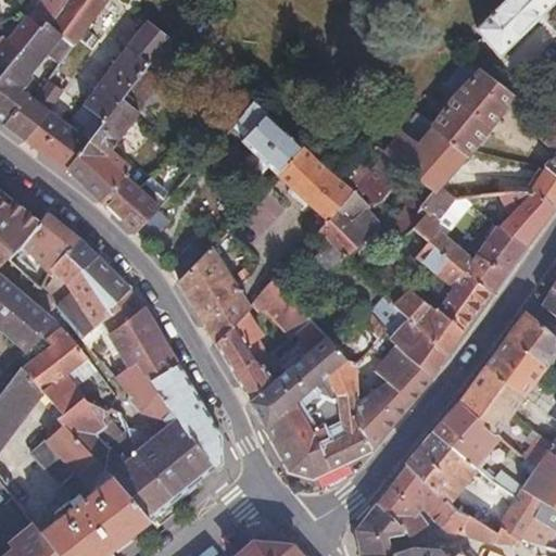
[(0,79),(46,24),(64,0),(39,0),(40,0),(7,41),(1,38),(0,39),(0,79)]
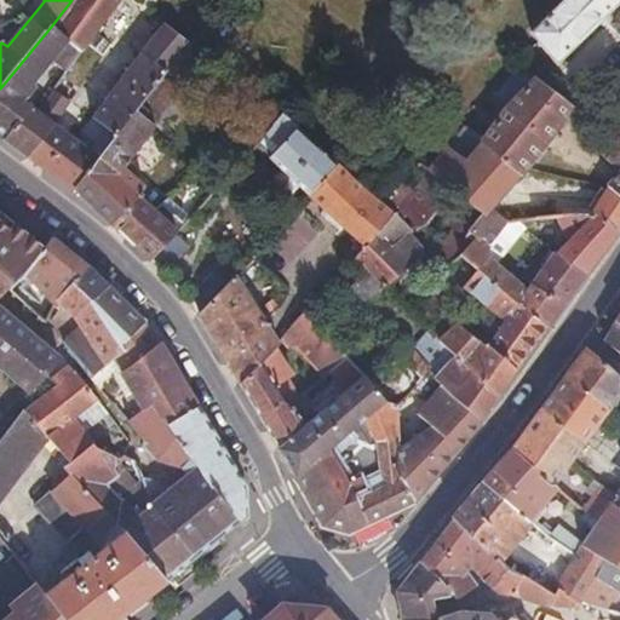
[(93,27),(114,0),(72,0),(51,27),(78,49),(93,27)]
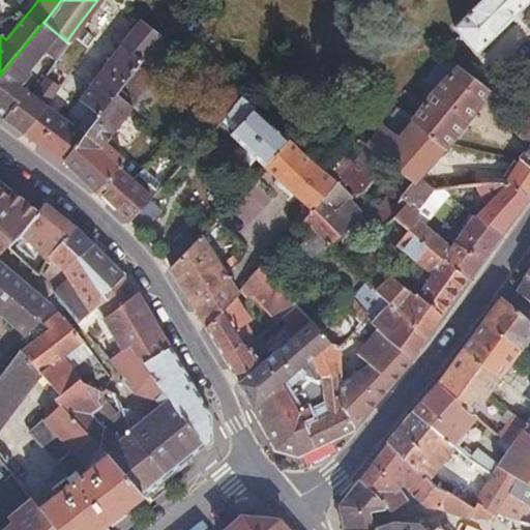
[(117,94),(138,68),(159,39),(111,0),(97,0),(80,23),(116,52),(79,100),(100,116),(117,94)]
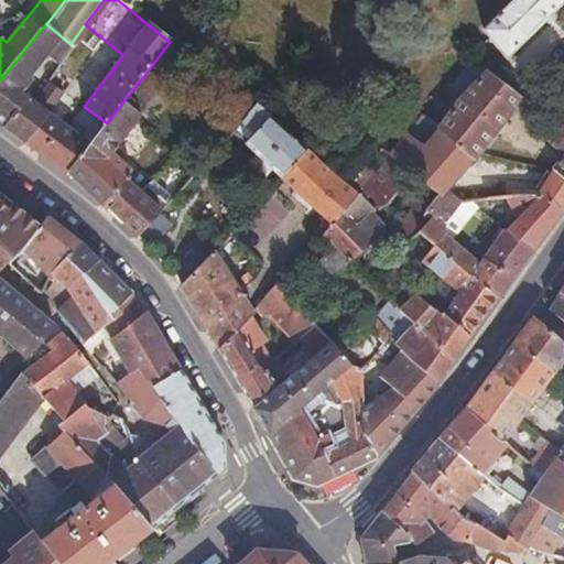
[(563,0),(513,0),(483,30),(507,57),(563,0)]
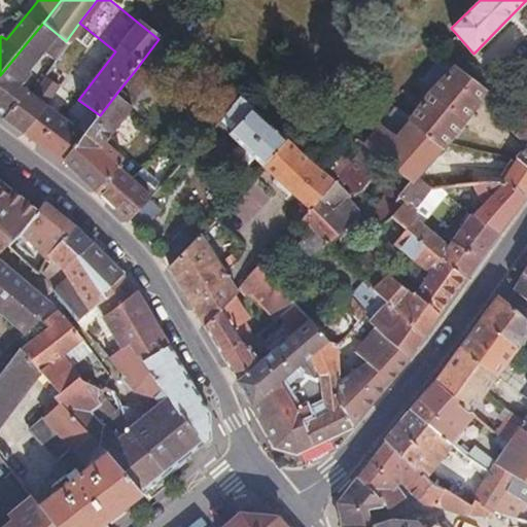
[(53,59),(66,41),(43,23),(0,75),(0,110),(20,86),(23,83),(26,84),(33,74),(30,72),(45,54),(53,59)]
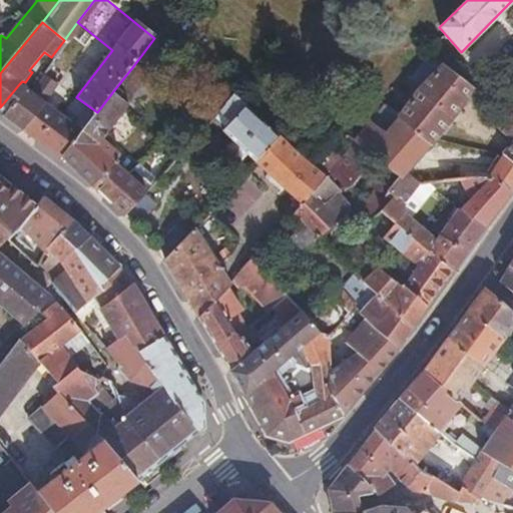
[(447,126),(467,97),(473,88),(430,55),(410,79),(421,88),(401,115),(386,104),(354,142),(374,156),(390,169),(399,176),(402,177),(406,172),(447,126)]
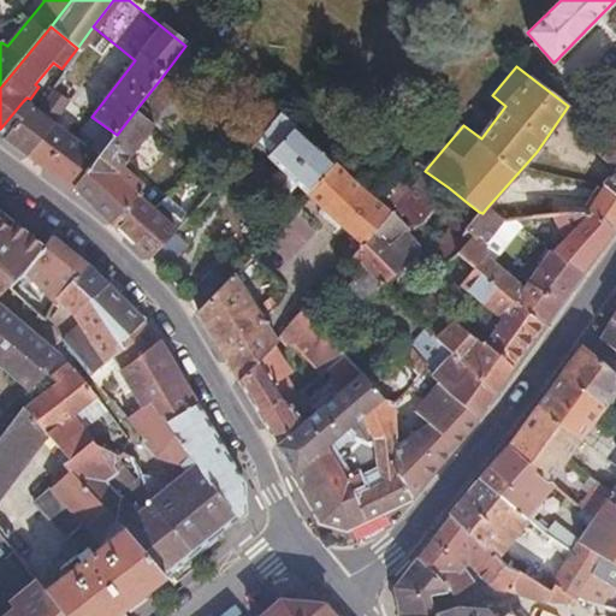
[(163,130),(187,101),(160,80),(136,110),(157,125),(163,130)]
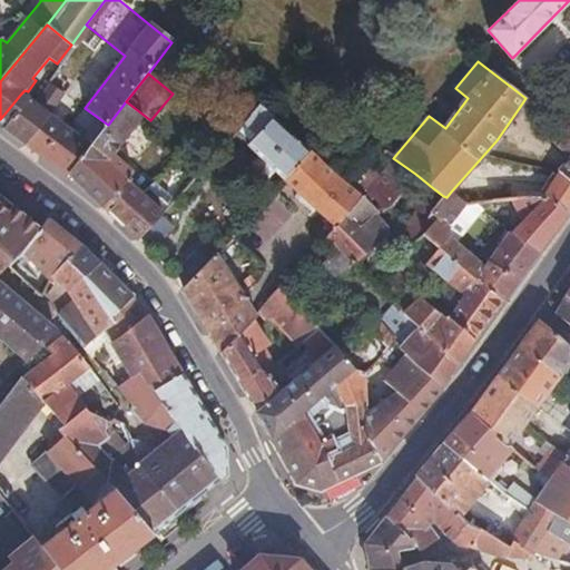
[(29,99),(6,129),(27,145),(49,115),(29,99)]
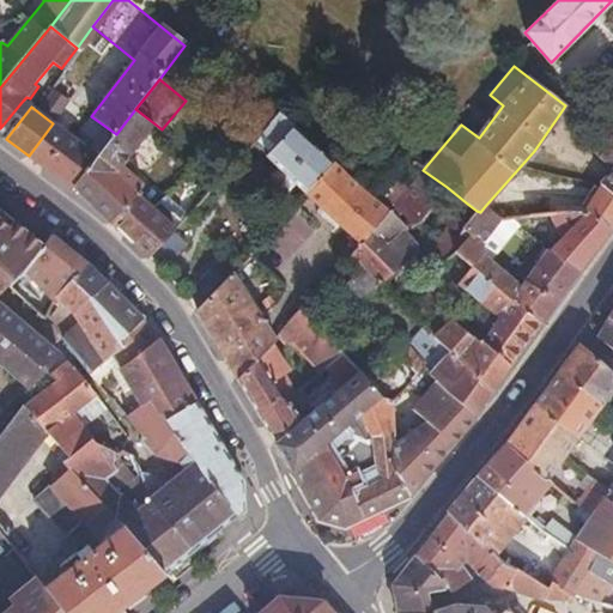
[(125,234),(150,206),(135,194),(144,183),(125,167),(156,125),(135,109),(116,134),(98,157),(76,188),(125,234)]
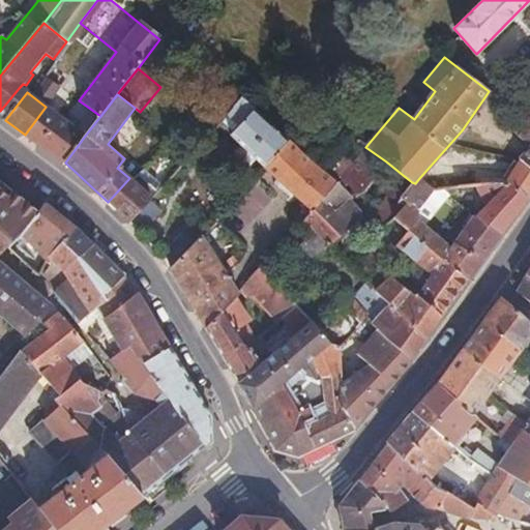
[(267,166),(290,141),(241,99),(228,115),(240,125),(233,134),(267,166)]
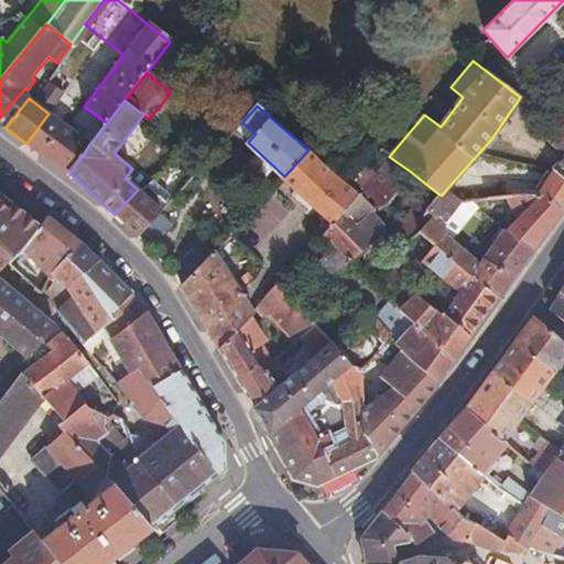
[(69,173),(90,144),(49,114),(26,143),(67,174),(69,173)]
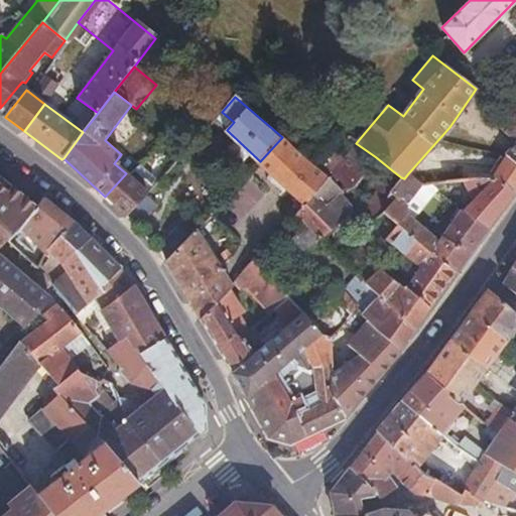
[(506,156),(515,163),(515,119),(502,108),(494,118),(507,129),(507,130),(515,135),(515,142),(504,155),(506,156)]
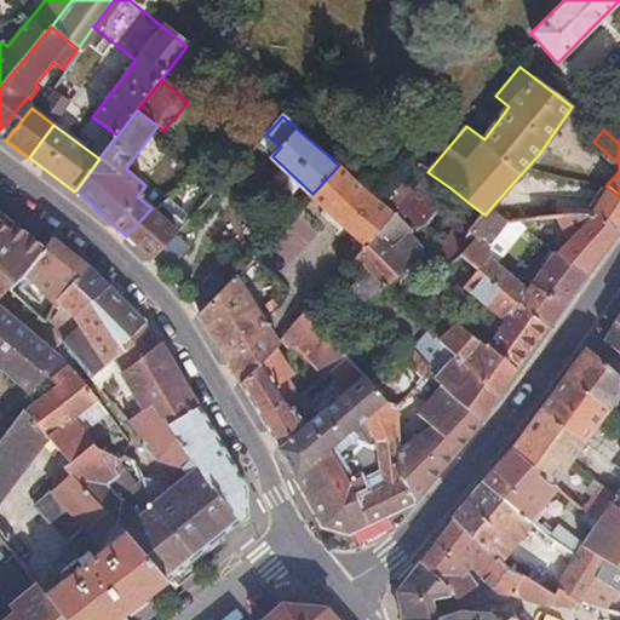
[(394,213),(339,165),(313,194),(366,245),(394,213)]
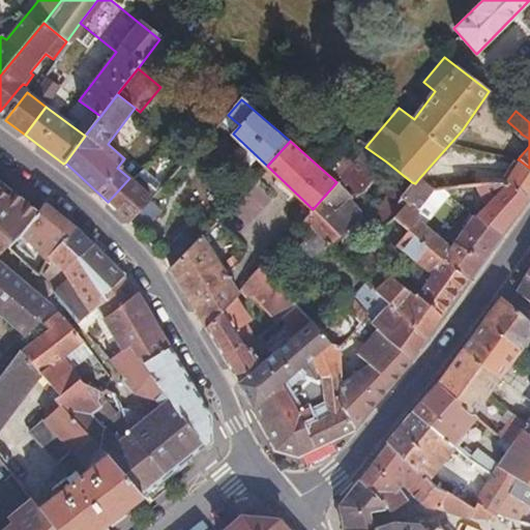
[(339,184),(336,182),(313,209),(303,219),(331,245),(357,218),(357,211),(345,201),(347,197),(354,186),(362,194),(386,162),(365,147),(339,184)]
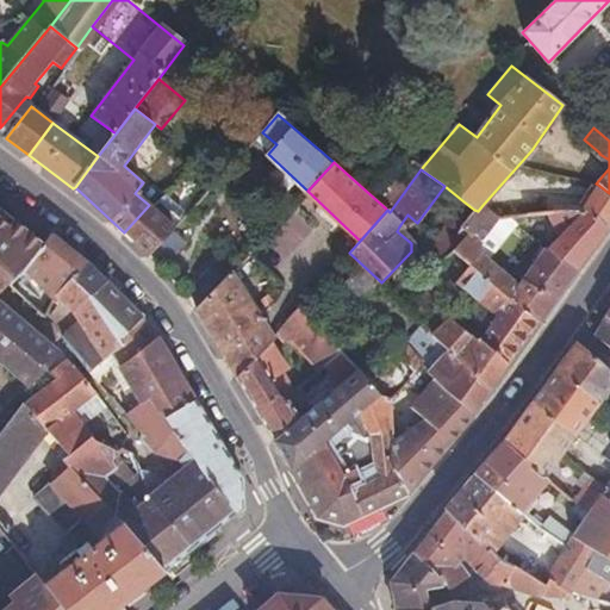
[(548,213),(582,211),(596,188),(591,184),(577,205),(554,204),(554,198),(527,200),(528,216),(548,213)]
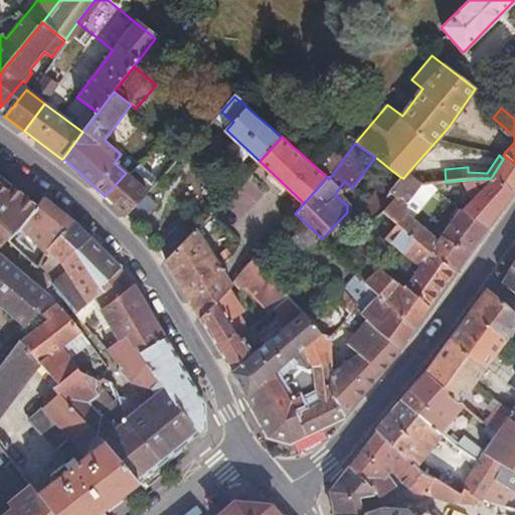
[(491,178),(514,193),(514,192),(514,163),(505,156),(503,159),(491,178)]
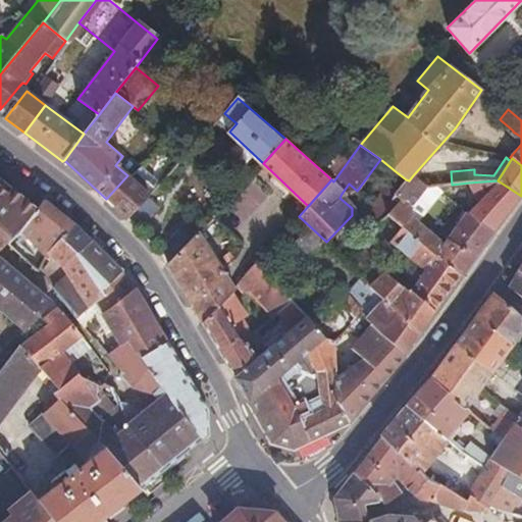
[(0,251),(5,246),(43,202),(0,168),(0,251)]
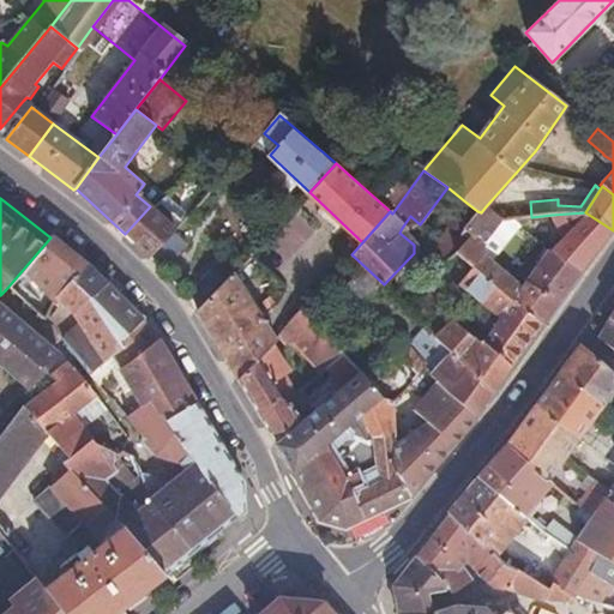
[(451,226),(467,238),(470,234),(464,229),(477,211),(467,203),(447,223),(451,226)]
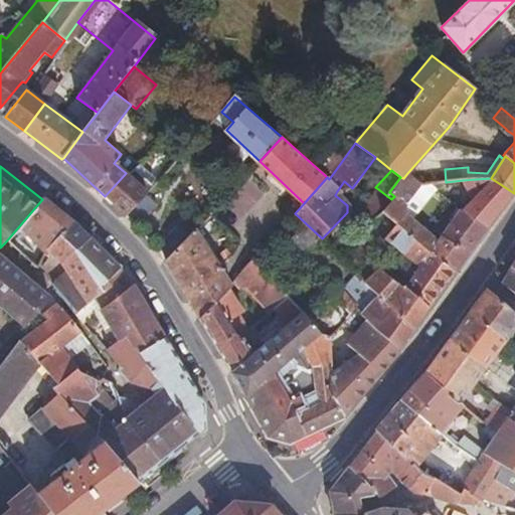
[(126,217),(148,192),(126,173),(105,196),(126,217)]
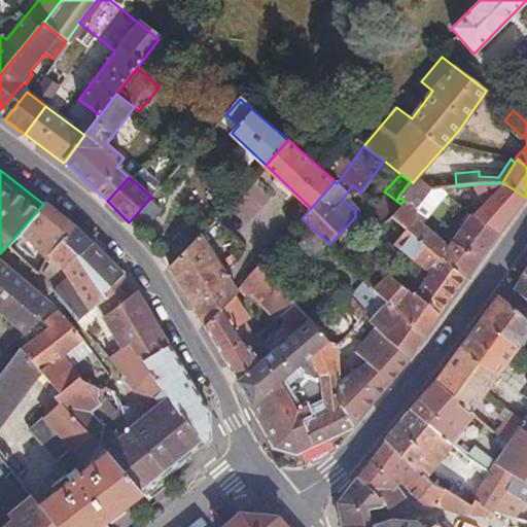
[(448,196),(438,188),(432,188),(417,177),(413,182),(410,181),(398,197),(403,201),(400,204),(391,216),(406,229),(408,230),(418,218),(425,224),(448,196)]
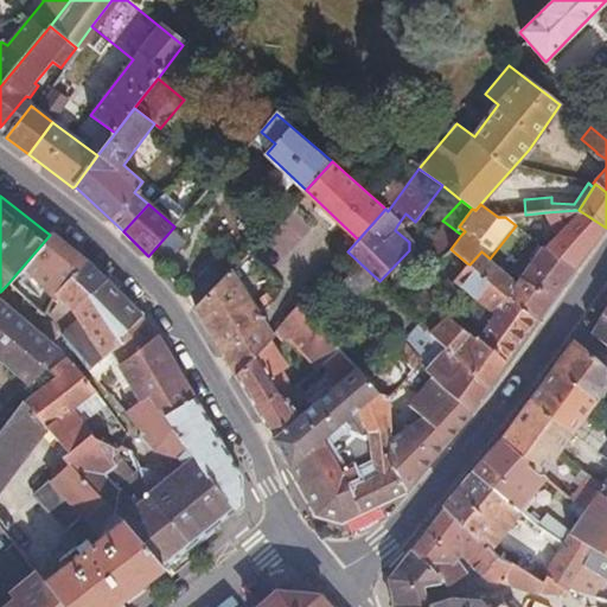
[(575,269),(606,228),(579,210),(545,212),(556,237),(547,248),(575,269)]
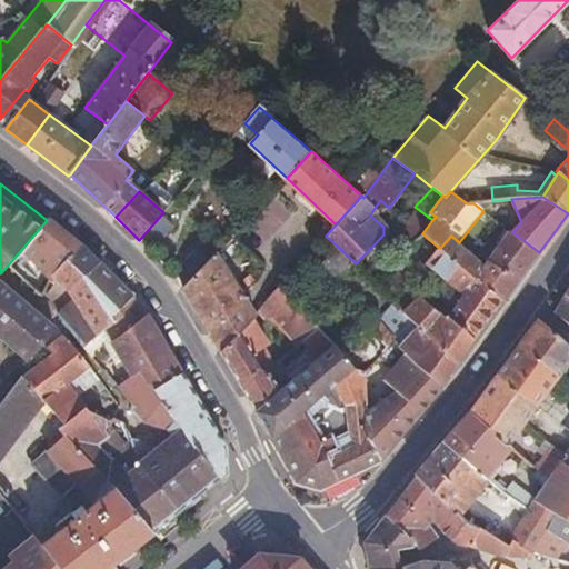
[(372,211),(381,217),(389,208),(380,200),(372,211)]
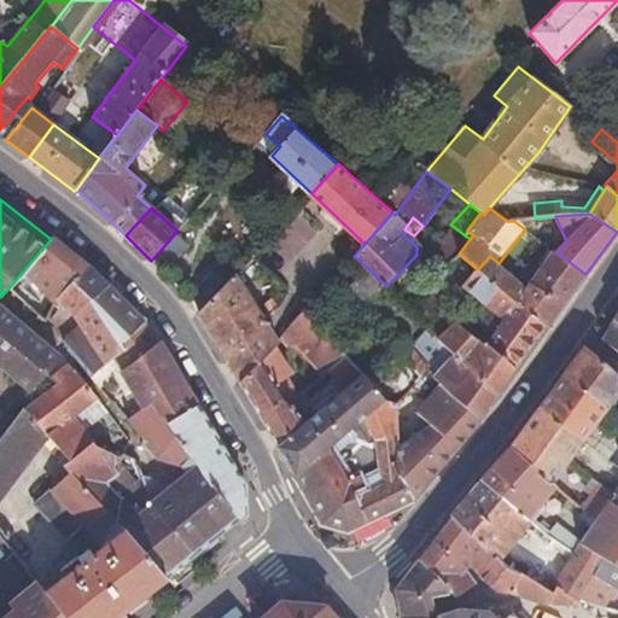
[(433,251),(447,264),(459,254),(470,239),(454,227),(433,251)]
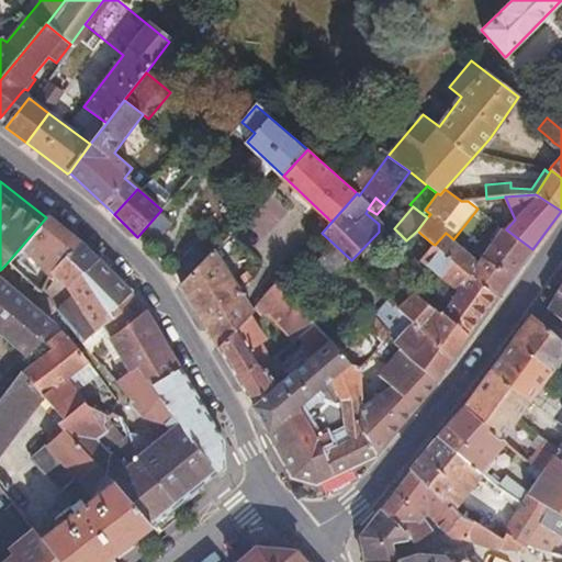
[(274,245),(245,216),(232,231),(244,243),(262,261),(274,245)]
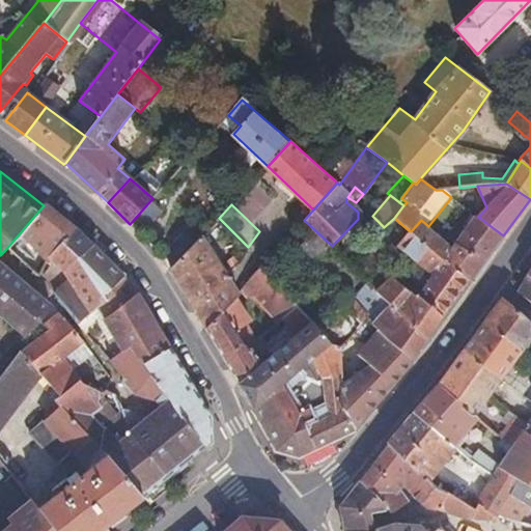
[(46,261),(74,230),(44,205),(5,250),(14,256),(26,243),(46,261)]
